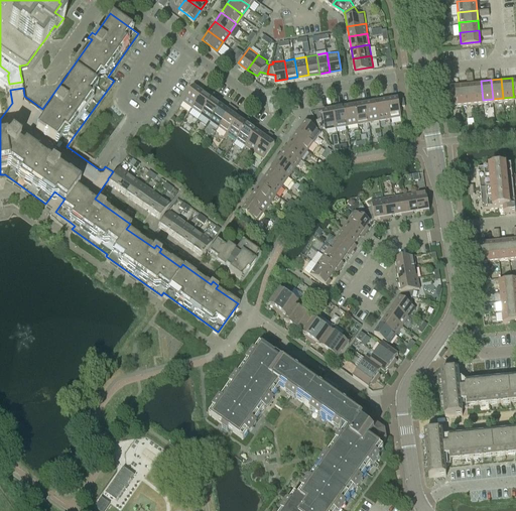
[(182,98),(192,105),(203,89),(197,85),(199,83),(196,81),(182,98)]
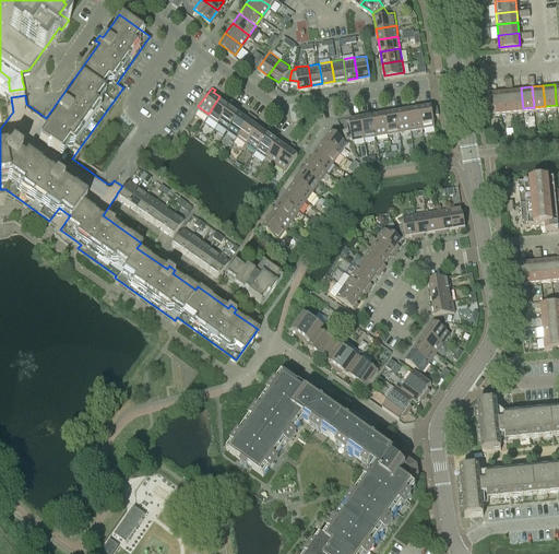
[(510,89),(512,109),(523,108),(521,87),(510,89)]
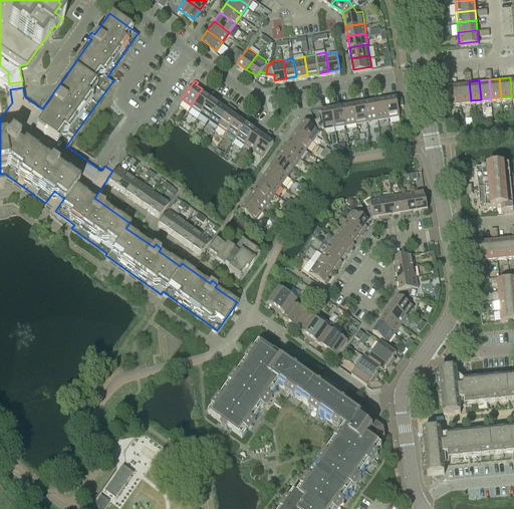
[(458,82),(460,101),(471,100),(469,81),(458,82)]
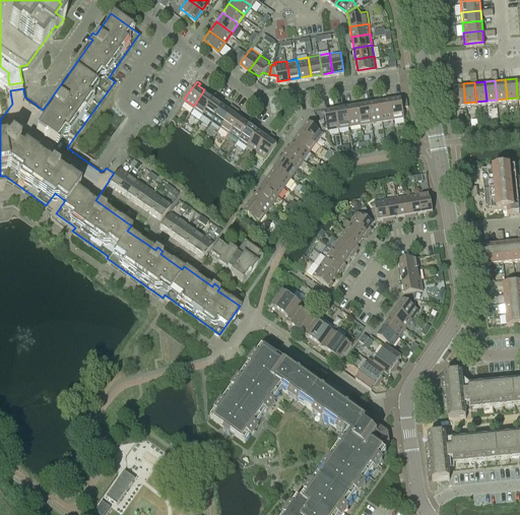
[(465,103),(463,83),(453,84),(455,104),(465,103)]
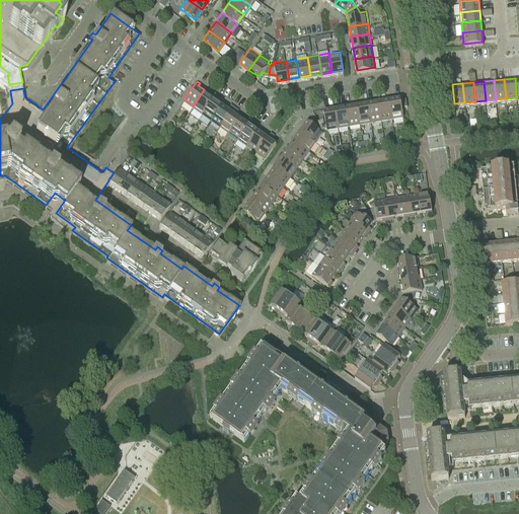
[(194,105),(202,112),(215,94),(212,92),(210,94),(204,89),(194,105)]
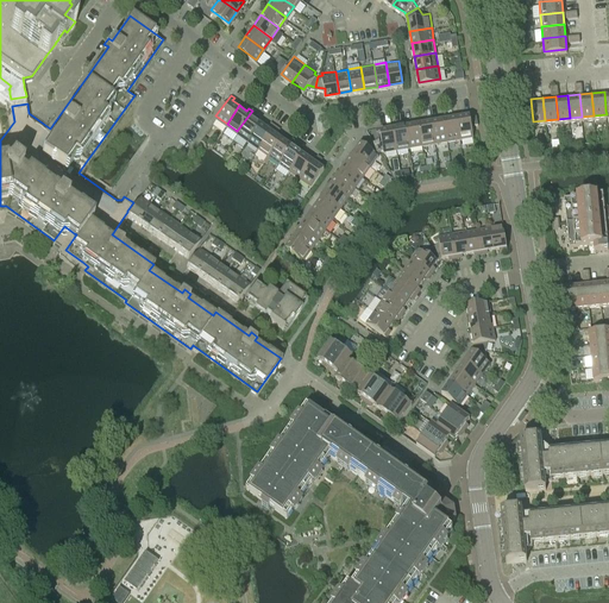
[(256,113),(252,111),(237,131),(248,138),(261,120),(253,115),(256,113)]
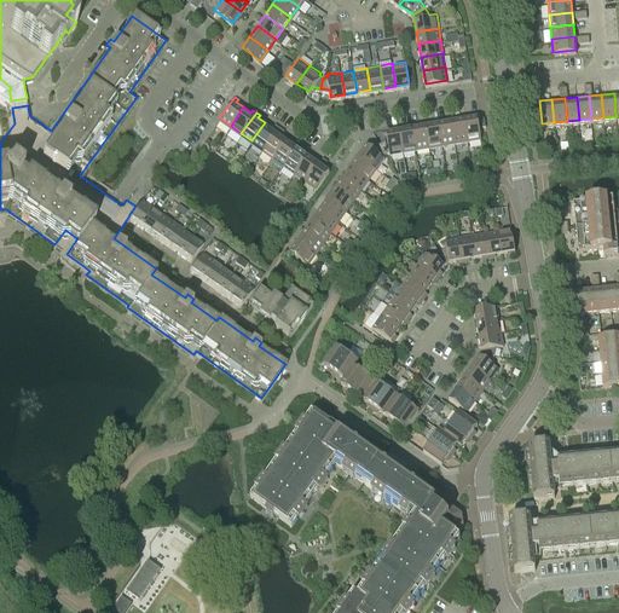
[(478,114),(463,116),(468,138),(481,136),(479,125),(478,115),(478,114)]
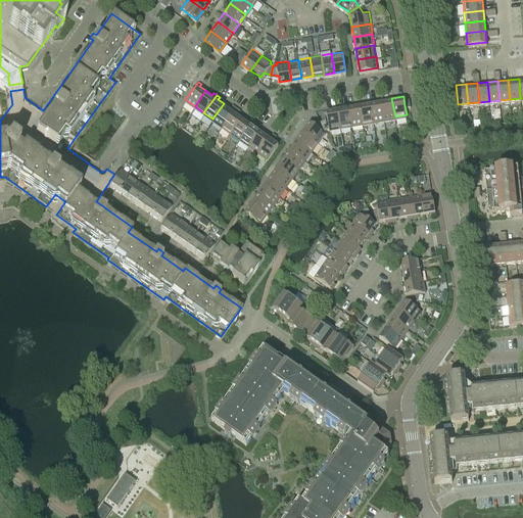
[(384,119),(395,116),(391,98),(381,99),(384,119)]
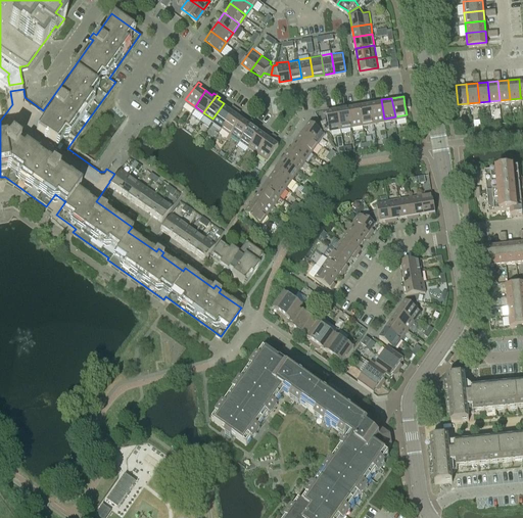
[(381,99),(370,101),(373,121),(384,119),(381,99)]
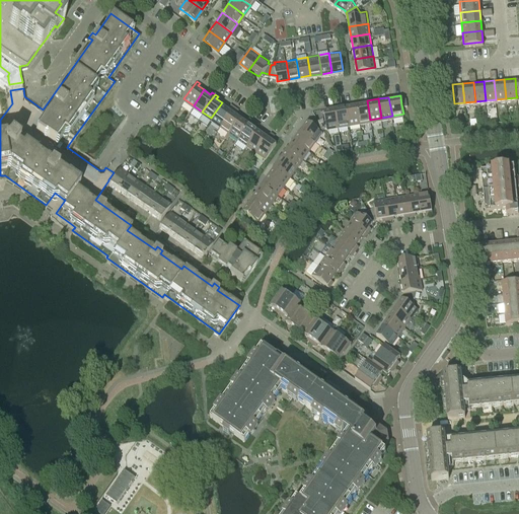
[(360,122),(370,120),(367,100),(356,102),(360,122)]
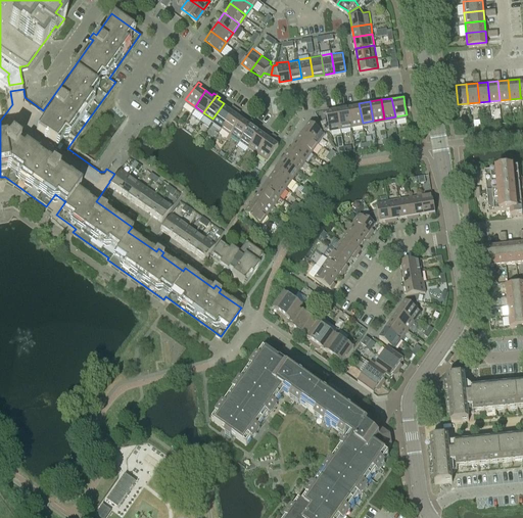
[(230,107),(224,103),(212,119),(222,125),(234,107),(231,105),(230,107)]
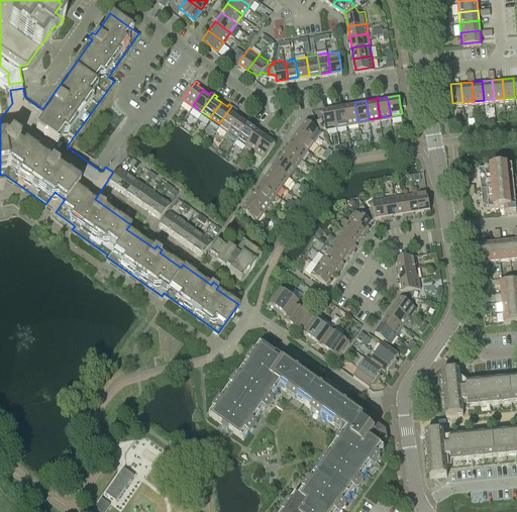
[(358,121),(354,102),(344,104),(347,122),(358,121)]
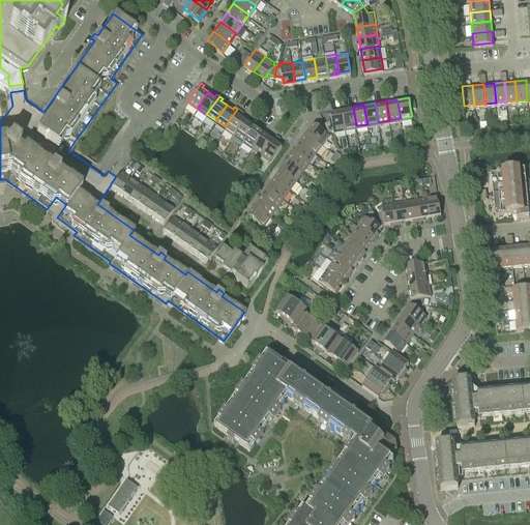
[(356,125),(353,107),(342,109),(345,127),(356,125)]
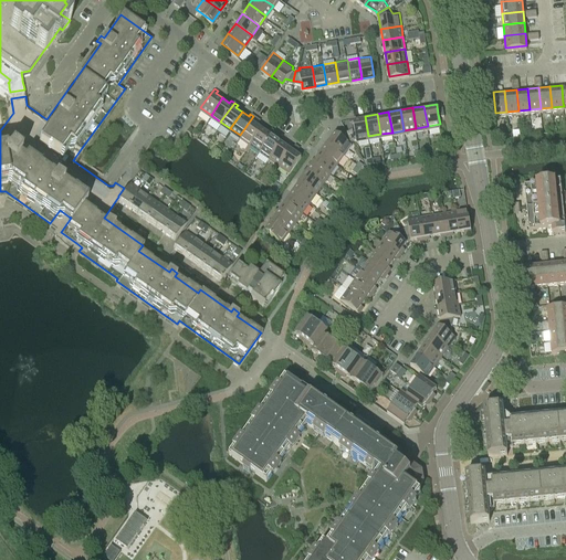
[(257,118),(253,116),(240,135),(250,143),(262,125),(255,120),(257,118)]
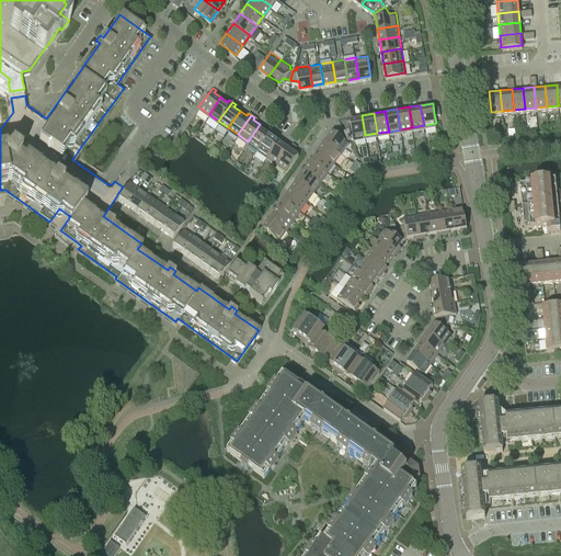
[(351,123),(344,127),(348,136),(353,135),(353,137),(365,135),(362,115),(350,116),(351,123)]
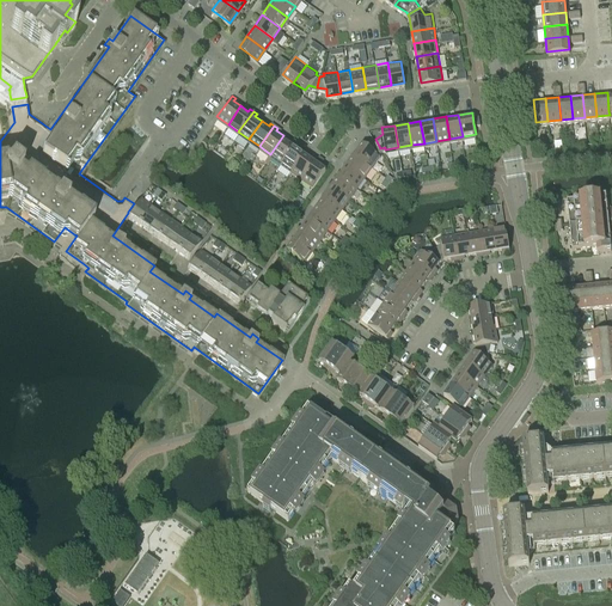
[(291,141),(283,135),(270,154),(281,161),(295,141),(292,139),(291,141)]
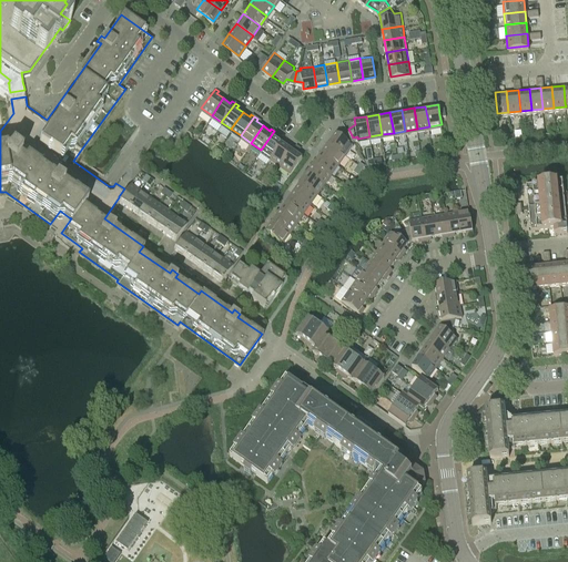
[(352,141),(353,138),(348,129),(341,133),(336,130),(328,140),(345,152),(353,142),(352,141)]
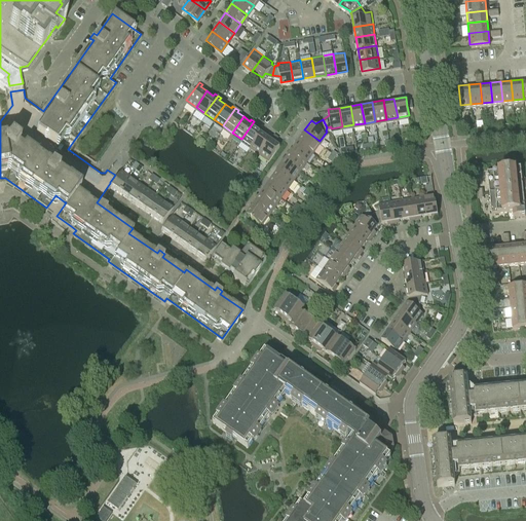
[(257,123),(254,121),(241,139),(250,145),(261,129),(255,125),(257,123)]
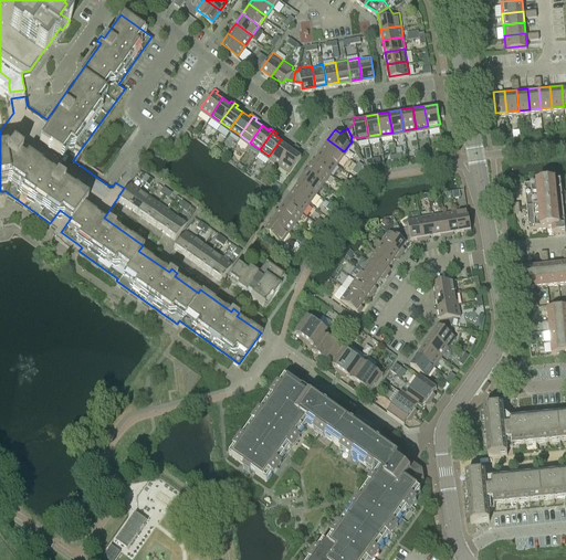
[(287,144),(281,139),(269,156),(279,162),(292,144),(290,141),(287,144)]
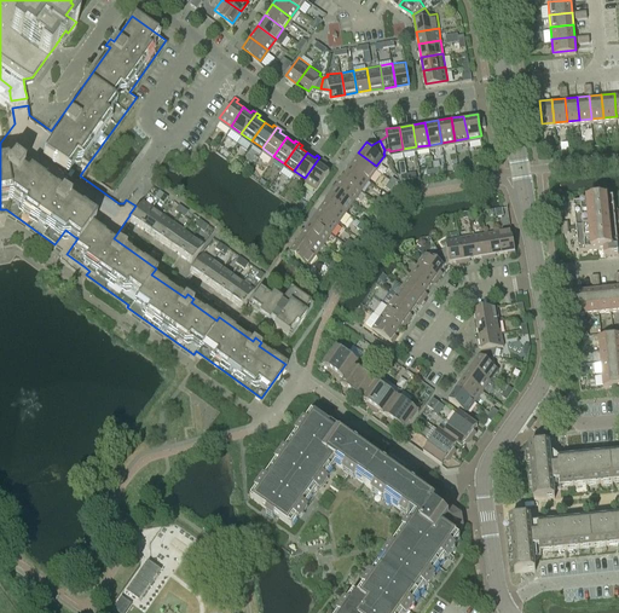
[(369,177),(376,166),(358,152),(351,163),(369,177)]
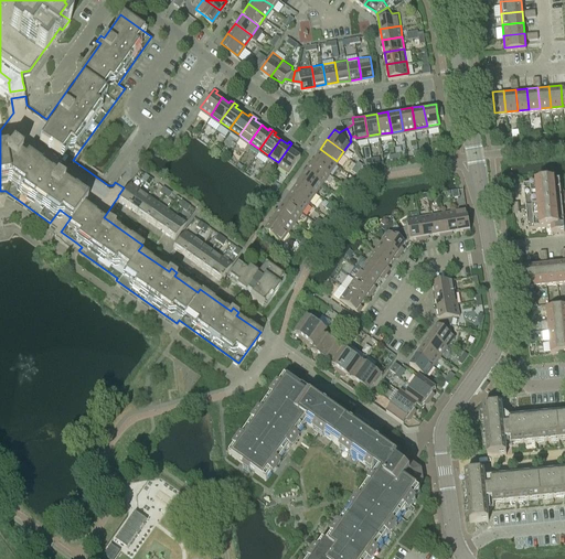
[(295,146),(291,143),(278,162),(288,170),(300,153),(294,148),(295,146)]
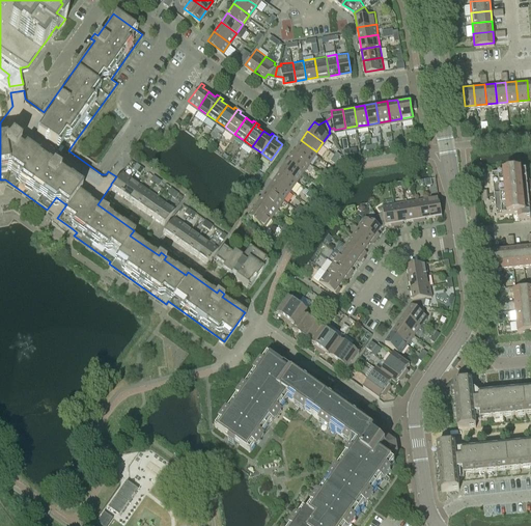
[(310,160),(316,151),(301,140),(294,149),(310,160)]
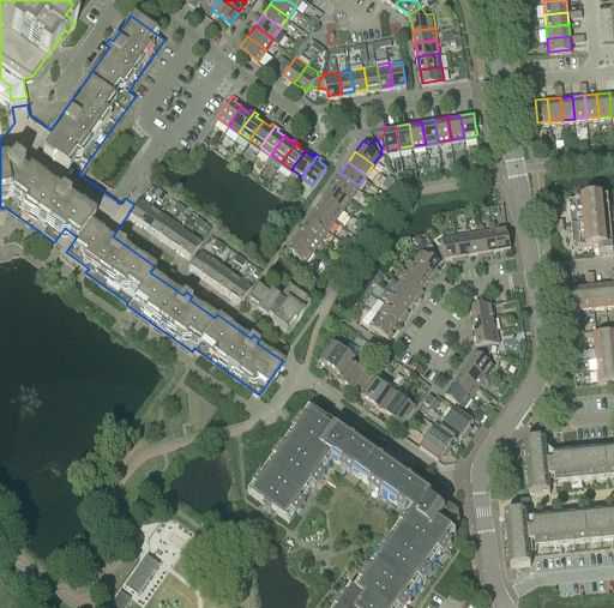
[(350,196),(359,185),(339,173),(332,184),(350,196)]
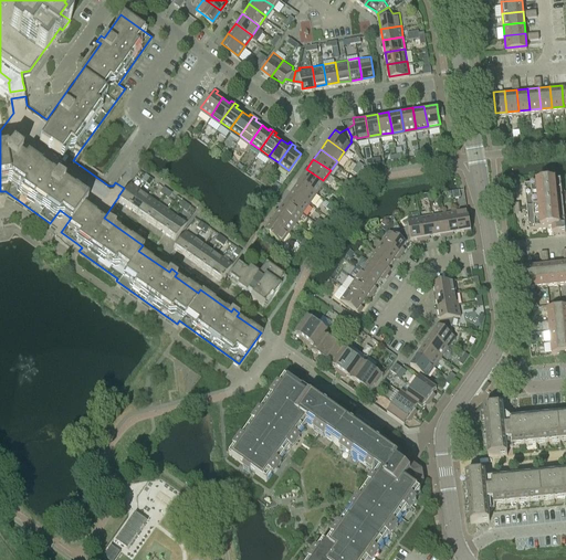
[(316,190),(323,180),(306,169),(300,178),(316,190)]
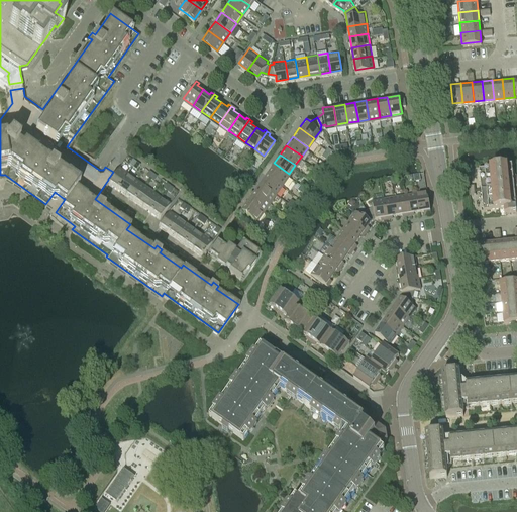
[(515,172),(513,172),(512,162),(479,165),(483,206),(504,204),(504,209),(516,208),(515,192),(516,192),(516,189),(516,188),(516,175),(515,175),(515,172)]
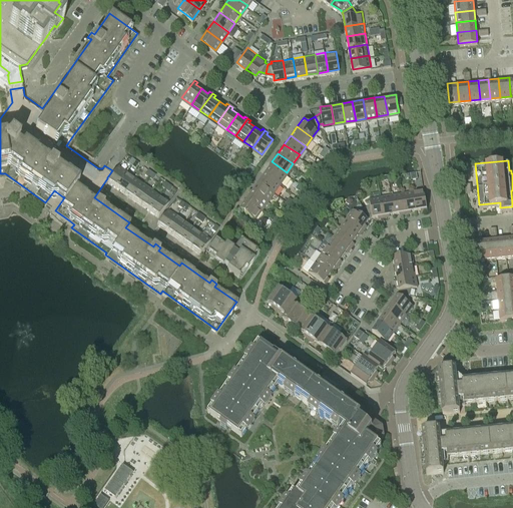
[(281,181),(287,172),(272,161),(266,170),(281,181)]
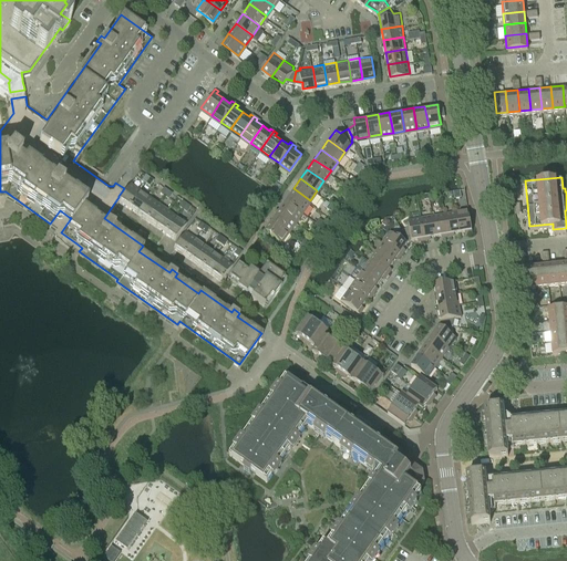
[(119,197),(127,204),(140,187),(130,180),(124,188),(119,196),(119,197)]
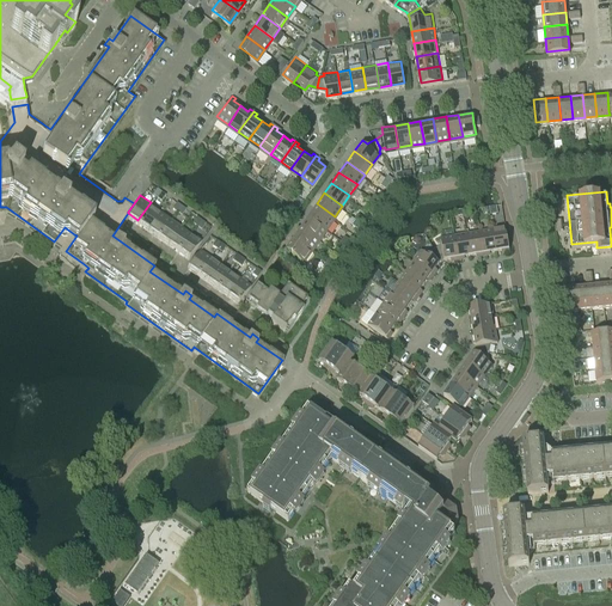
[(160,209),(151,202),(138,220),(148,227),(160,209)]
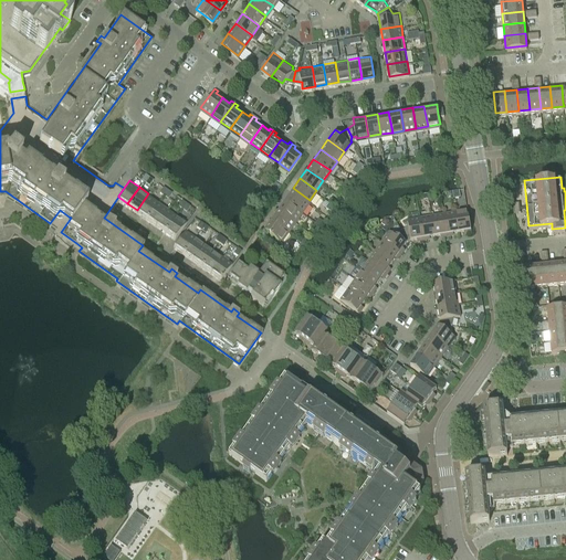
[(303,210),(310,200),(293,188),(285,198),(303,210)]
